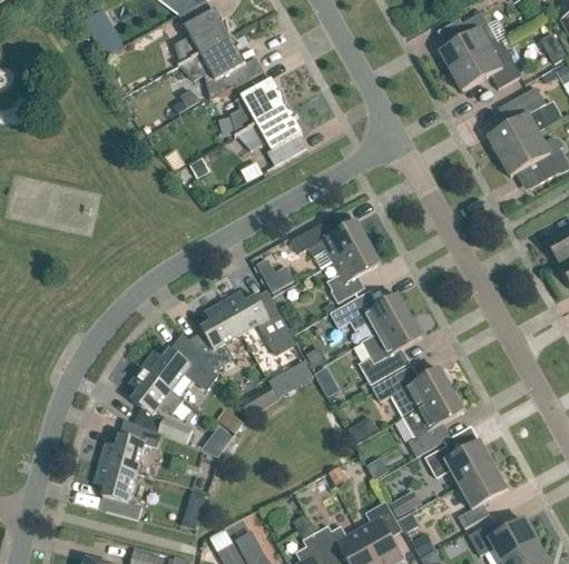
[(229,36),(214,9),(212,10),(206,0),(203,0),(196,3),(177,15),(185,27),(188,25),(193,32),(173,43),(174,45),(179,63),(176,65),(177,66),(229,36)]
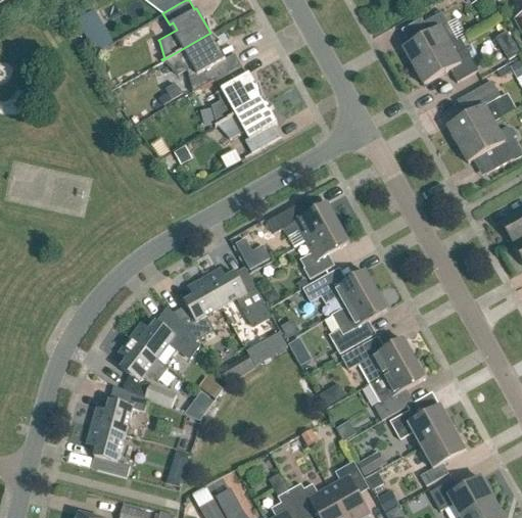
[(428,32),(402,46),(413,64),(449,44),(457,40),(447,22),(440,10),(422,20),(428,32)]
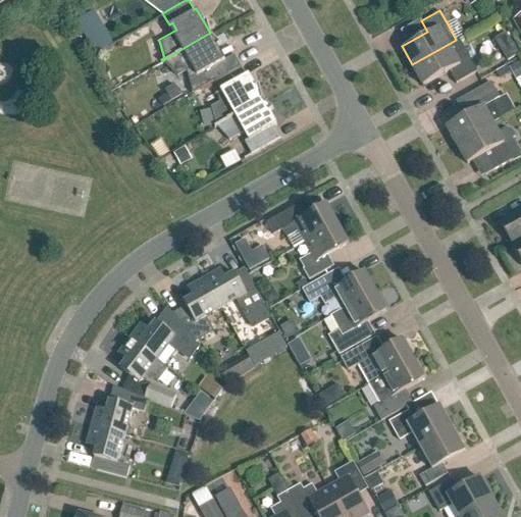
[(96,49),(108,42),(101,31),(89,38),(96,49)]
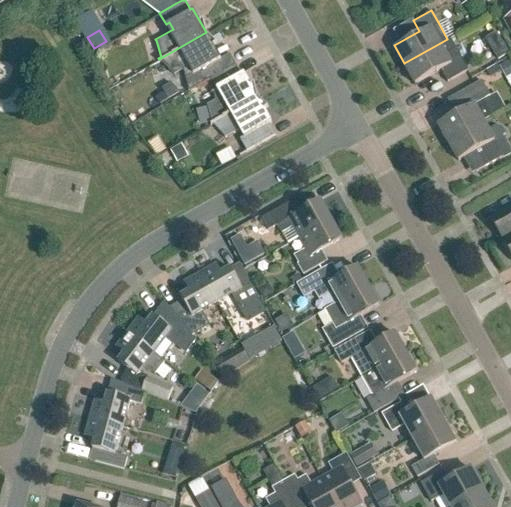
[(219,56),(206,32),(159,59),(159,60),(161,58),(174,72),(182,67),(188,89),(223,68),(235,62),(228,51),(219,56)]
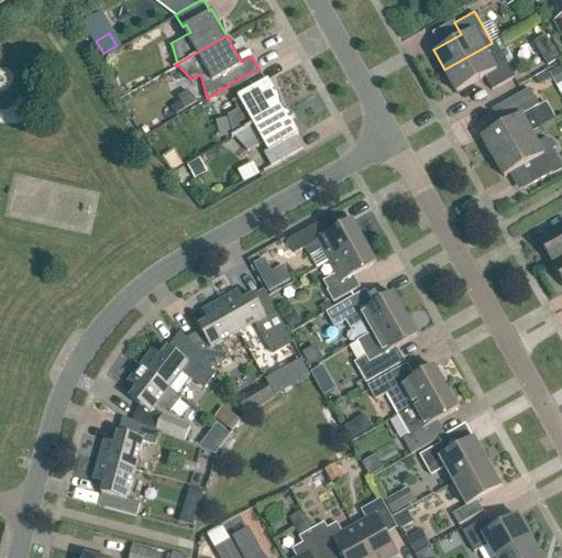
[(547,63),(559,56),(552,45),(540,52),(547,63)]
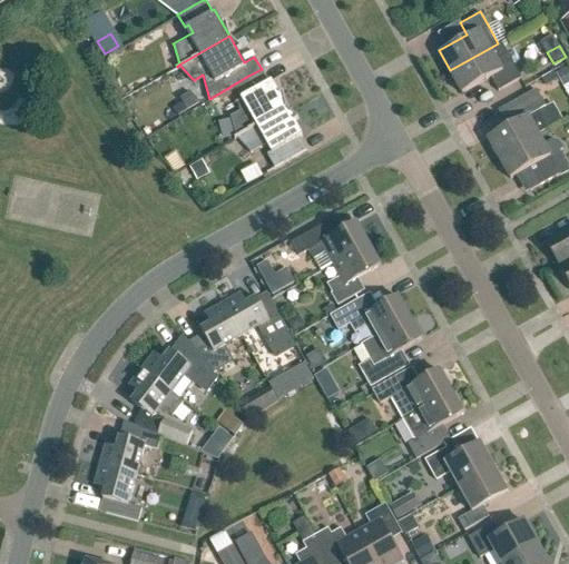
[(496,57),(490,48),(450,70),(461,91),(490,75),(498,88),(520,76),(507,50),(496,57)]
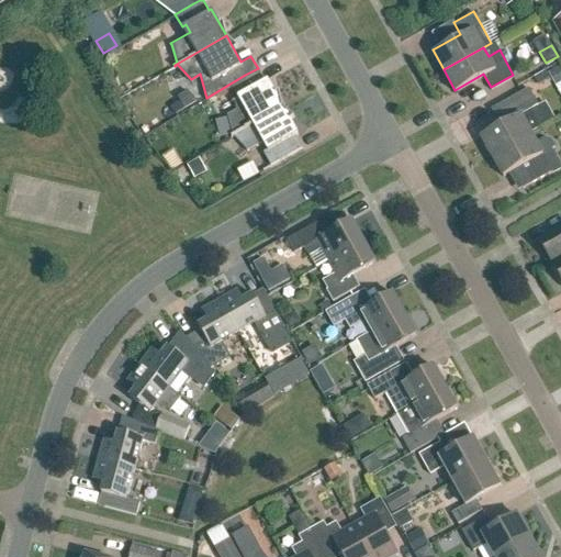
[(554,82),(560,78),(560,68),(559,64),(547,69),(554,82)]
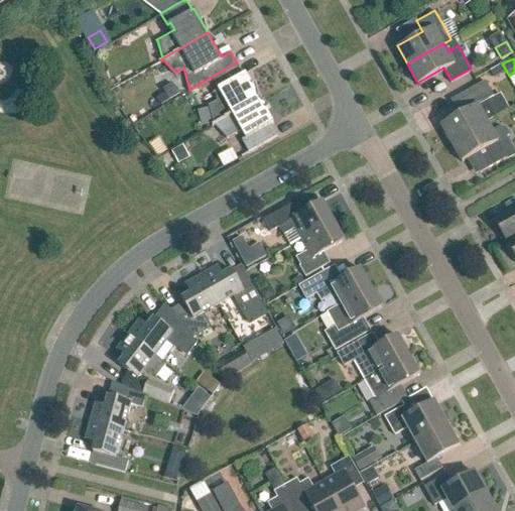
[(259,96),(245,72),(243,73),(237,62),(225,69),(212,77),(218,88),(222,86),(226,93),(208,103),(209,105),(213,121),(211,122),(211,123),(259,96)]
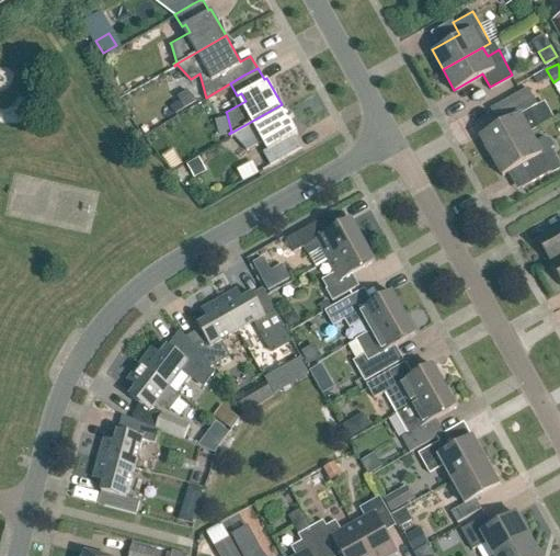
[(538,124),(528,106),(536,102),(527,86),(490,106),(499,122),(479,134),(489,152),(528,129),(538,124)]
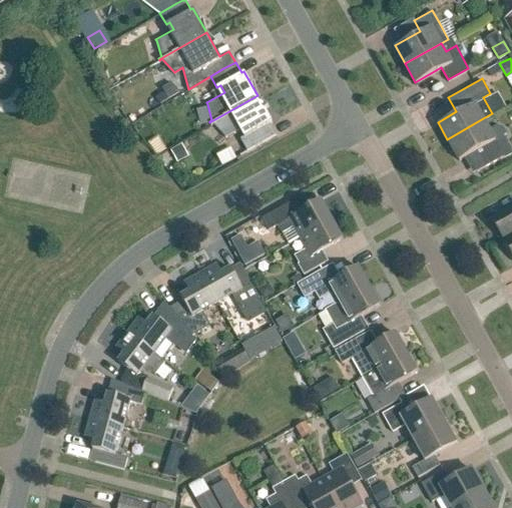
[(160,86),(167,97),(179,90),(170,81),(160,86)]
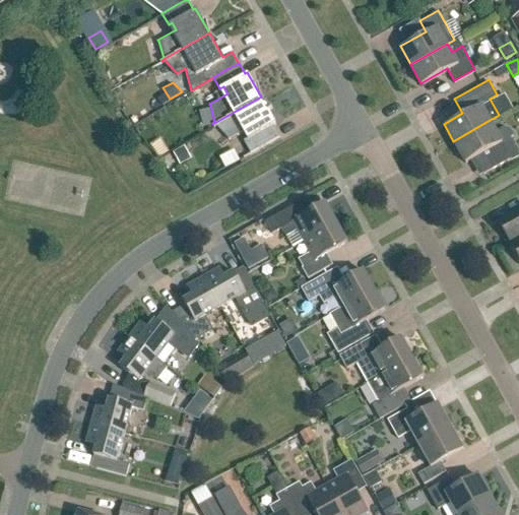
[(275,122),(261,97),(212,124),(213,125),(215,124),(226,136),(228,137),(243,129),(247,136),(243,138),(250,150),(278,134),(272,123),(275,122)]
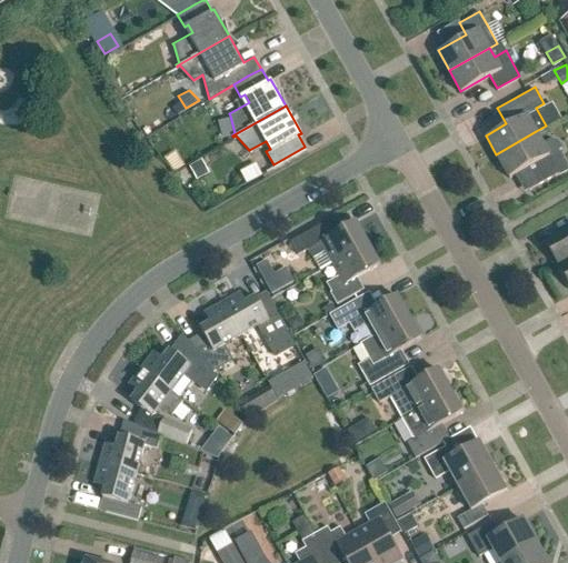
[(536,131),(496,154),(508,176),(561,147),(557,139),(550,137),(542,141),(536,131)]
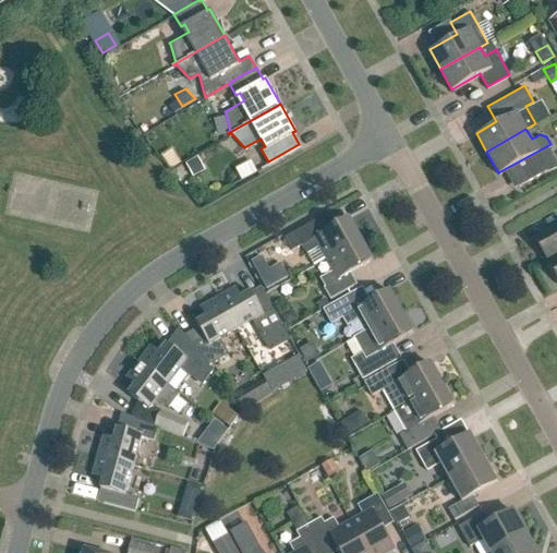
[(192,175),(203,168),(196,155),(184,161),(192,175)]
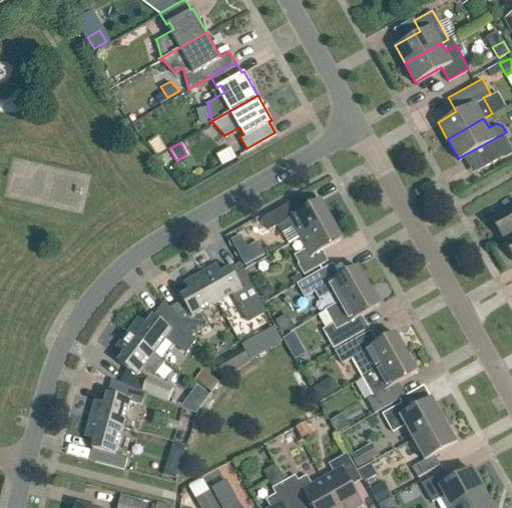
[(213,151),(217,160),(231,153),(227,144),(213,151)]
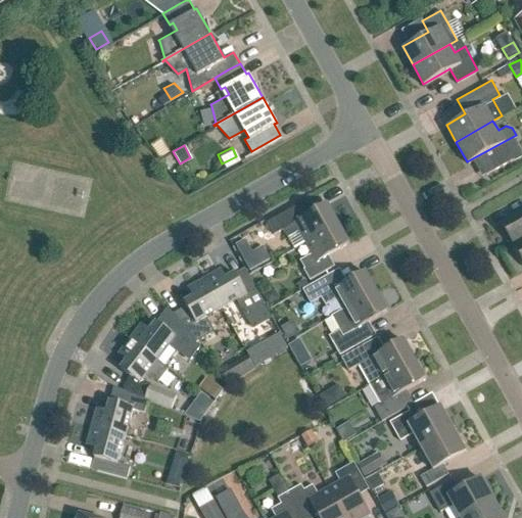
[(293,247),(305,240),(337,222),(326,202),(307,213),(300,199),(265,220),(272,233),(282,228),(293,247)]
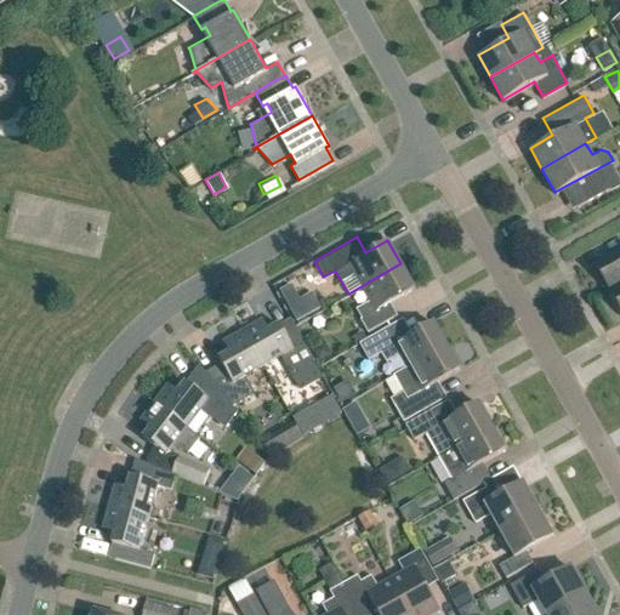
[(619,282),(619,246),(593,261),(609,289),(619,282)]
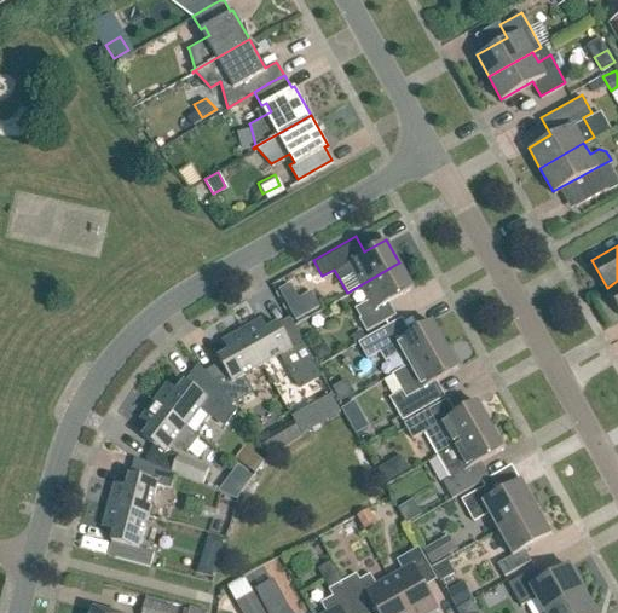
[(413,285),(399,262),(362,284),(369,298),(354,305),(359,316),(358,316),(367,329),(391,314),(383,302),(413,285)]
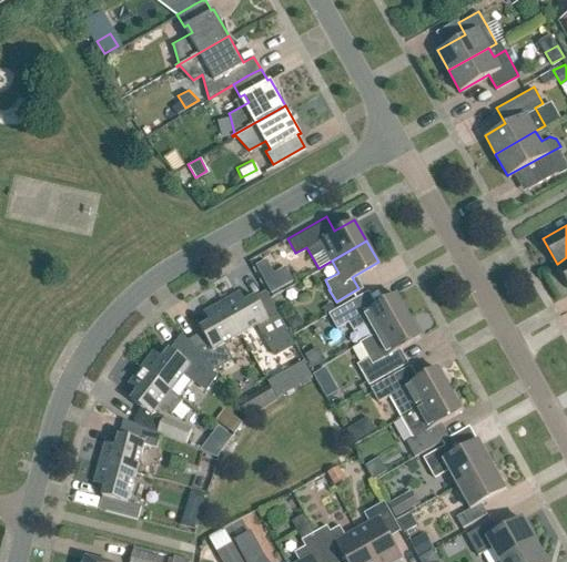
[(270,265),(271,264),(264,252),(251,259),(257,272),(270,265)]
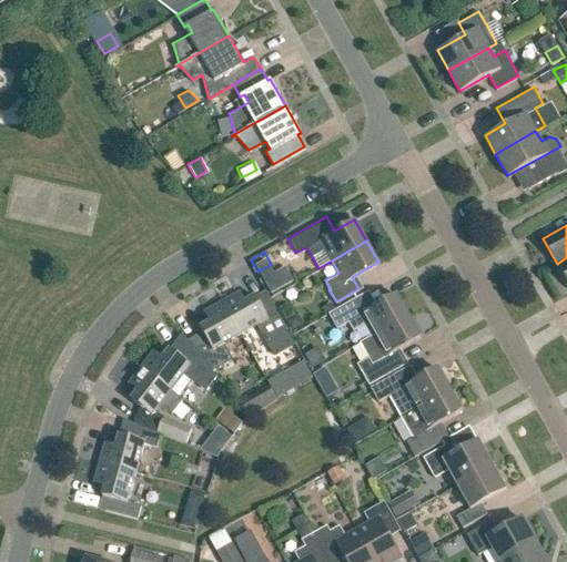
[(566,257),(557,264),(566,281),(566,257)]
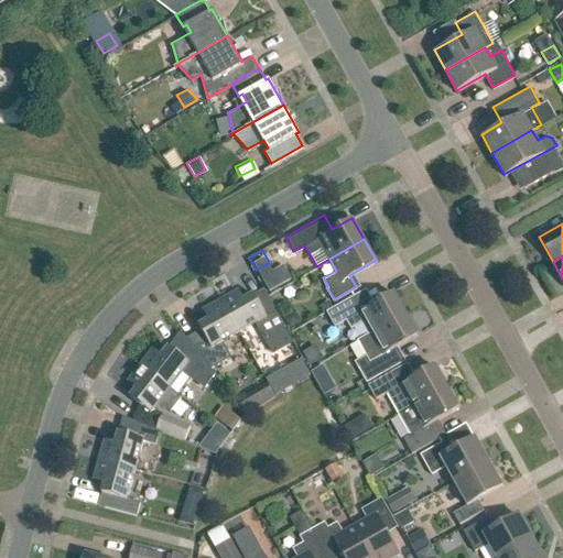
[(264,335),(284,324),(263,285),(242,297),(237,287),(219,297),(238,330),(256,319),(264,335)]
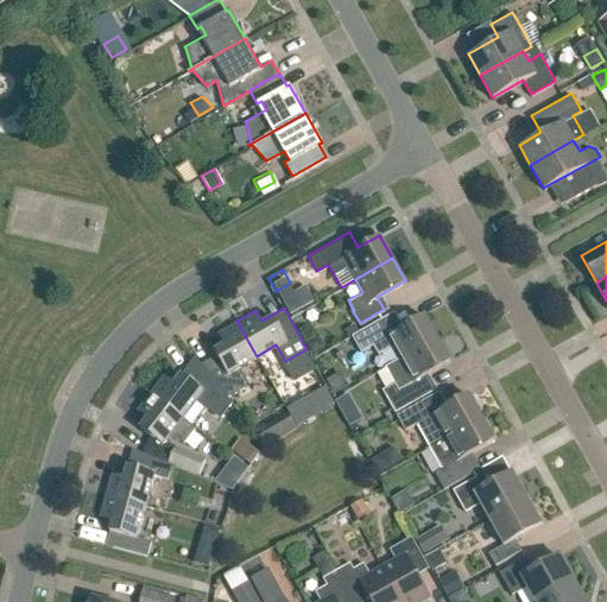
[(423,314),(391,331),(381,316),(351,334),(360,350),(372,343),(378,352),(392,344),(399,356),(399,357),(436,336),(423,314)]
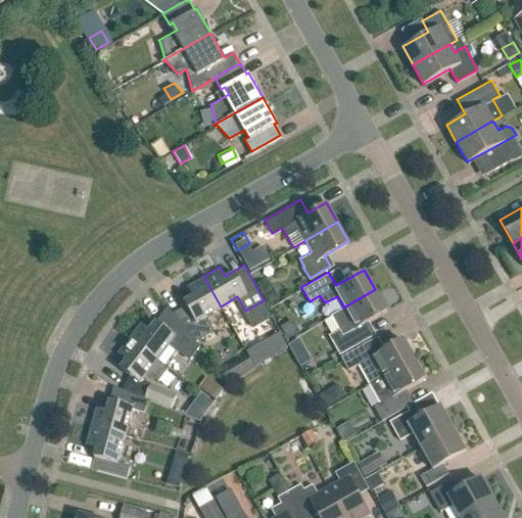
[(205,315),(221,307),(203,276),(187,286),(192,295),(183,300),(185,303),(172,311),(190,334),(195,340),(214,329),(205,315)]
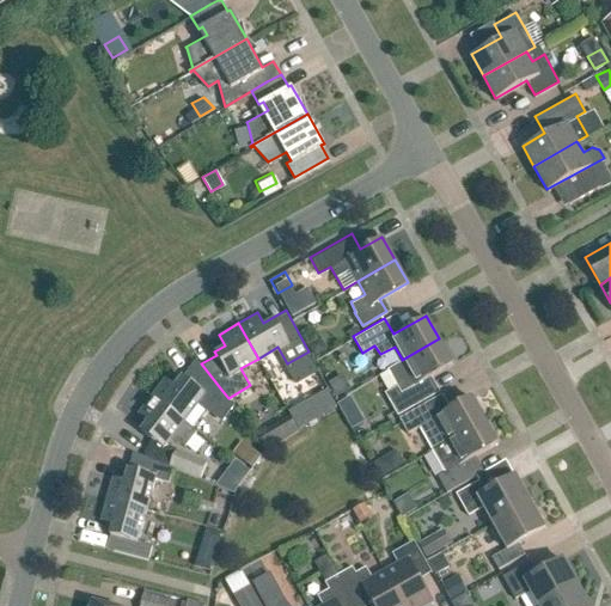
[(313,355),(327,348),(319,335),(306,342),(313,355)]
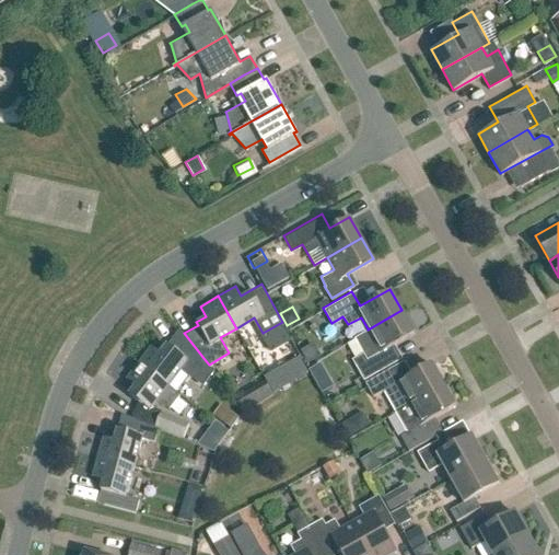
[(368,330),(368,328),(353,336),(362,351),(351,357),(364,379),(403,357),(394,343),(414,332),(402,310),(368,330)]
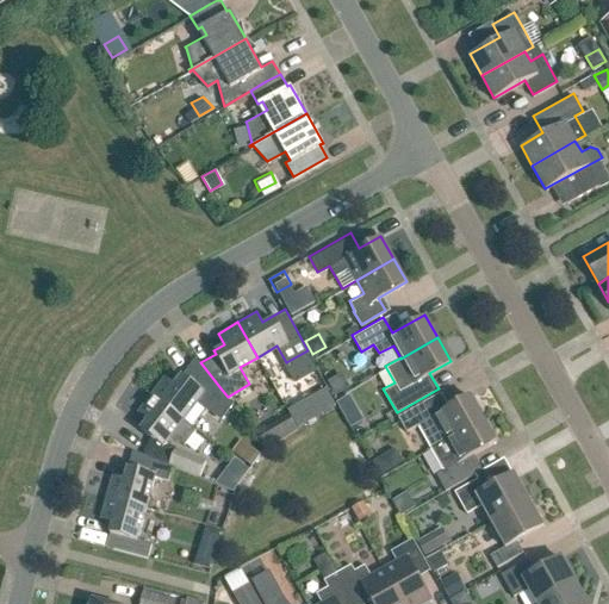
[(314,363),(306,350),(289,361),(296,374),(314,363)]
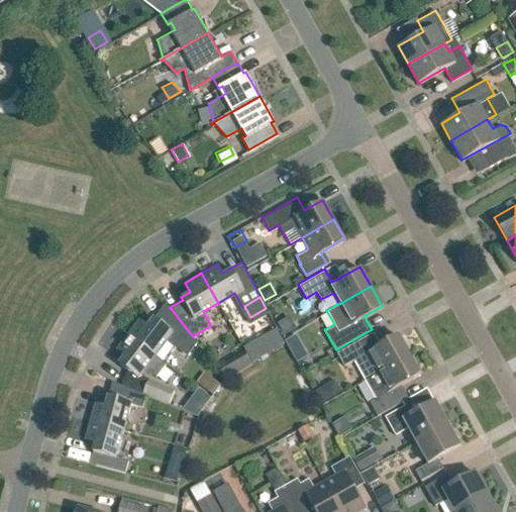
[(176,345),(188,330),(170,307),(164,302),(147,324),(139,318),(128,332),(156,353),(167,338),(176,345)]
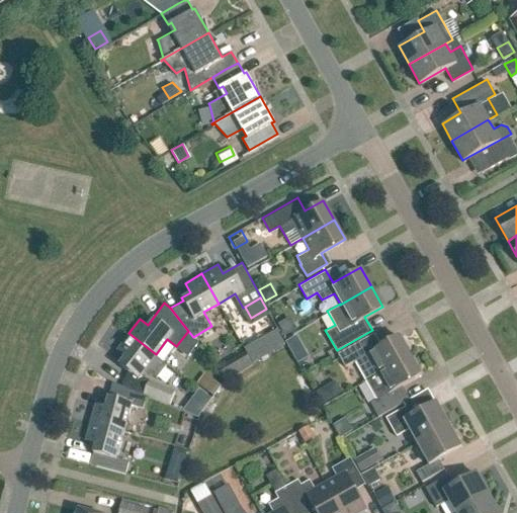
[(366,378),(409,354),(399,334),(380,344),(373,332),(338,352),(345,365),(355,359),(366,378)]
